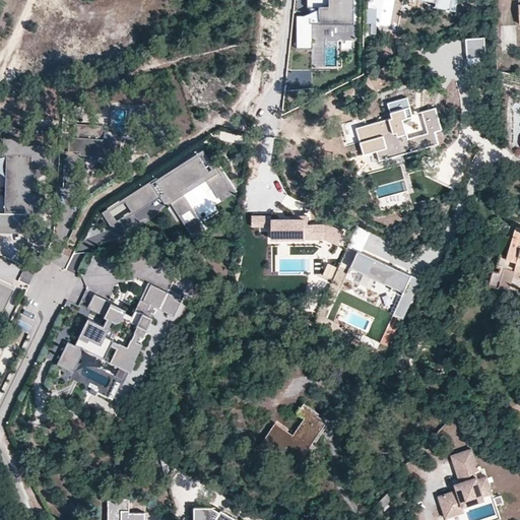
[(358,24),(358,0),(310,0),(311,17),(311,25),(313,25),(358,24)]
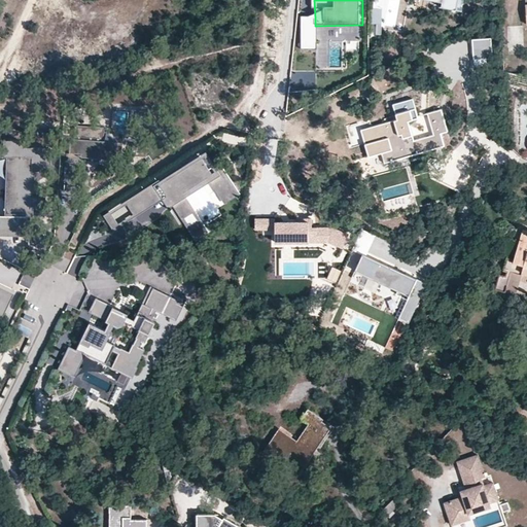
[(412,0),(444,4),(443,13),(468,18),(470,0),(412,0)]
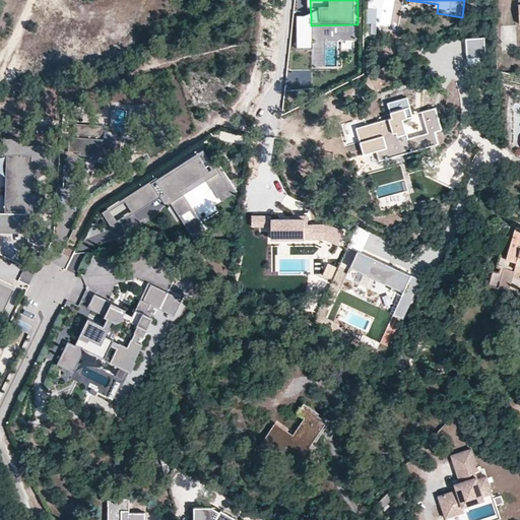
[(311,25),(311,17),(298,17),(298,50),(313,50),(313,25),(311,25)]
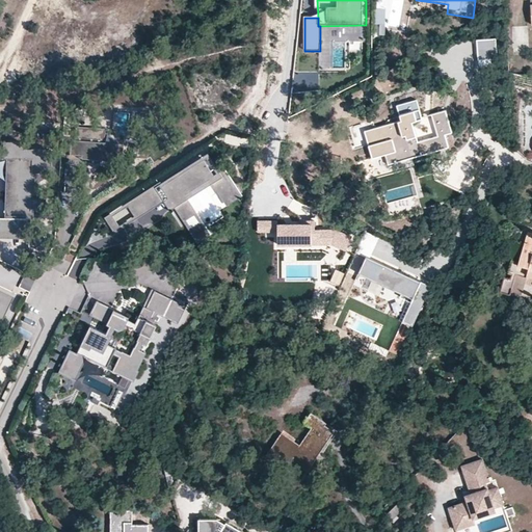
[(512,27),(513,43),(528,42),(527,26),(512,27)]
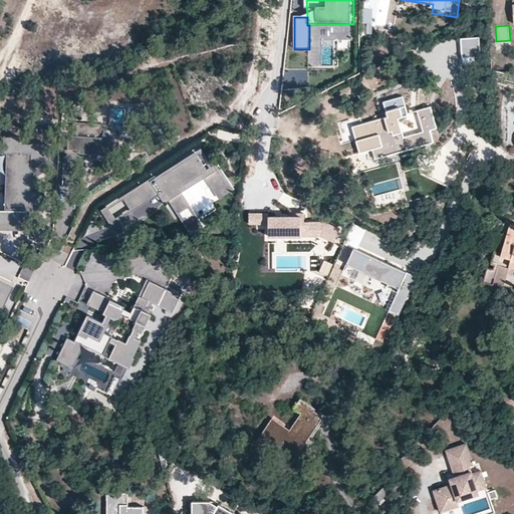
[(477,38),(460,39),(461,57),(478,56),(477,38)]
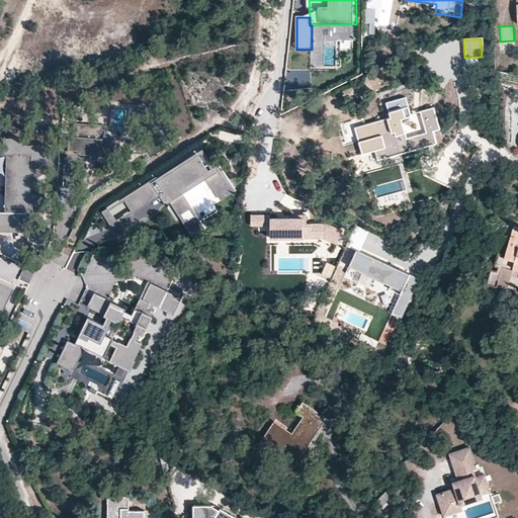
[(412,115),(406,96),(385,102),(390,117),(354,127),(362,154),(374,151),(377,160),(437,143),(434,131),(440,130),(434,107),(420,111),(426,133),(407,138),(402,118),(412,115)]
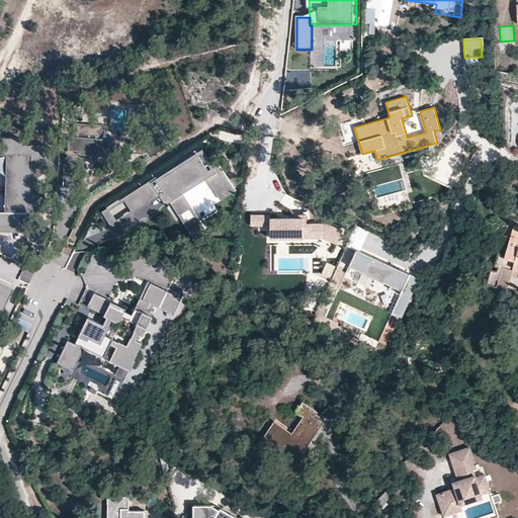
[(443,108),(457,105),(456,99),(442,102),(443,108)]
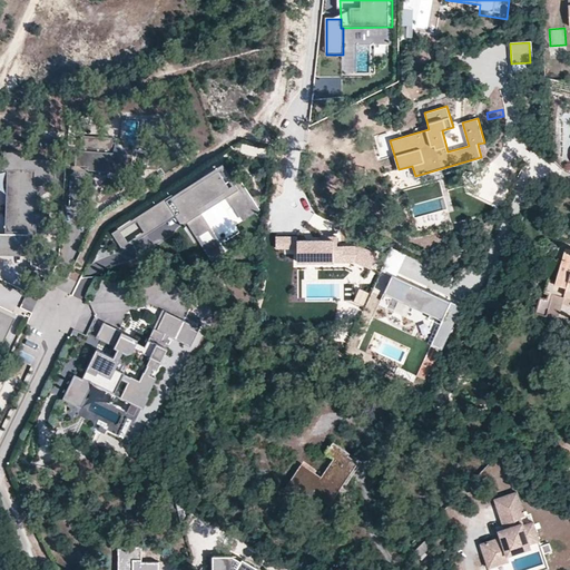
[(131,155),(111,154),(112,138),(80,136),(80,151),(75,150),(74,167),(87,167),(97,168),(97,172),(96,175),(107,176),(107,173),(107,169),(130,170),(131,155)]
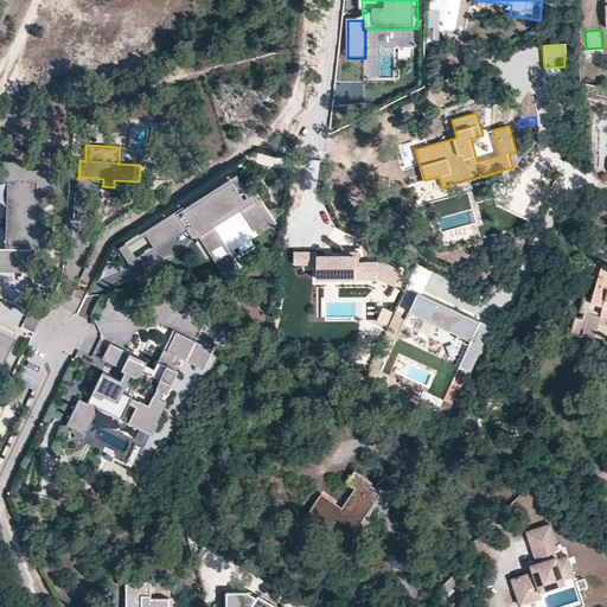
[(276,166),(278,159),(259,153),(256,161),(276,166)]
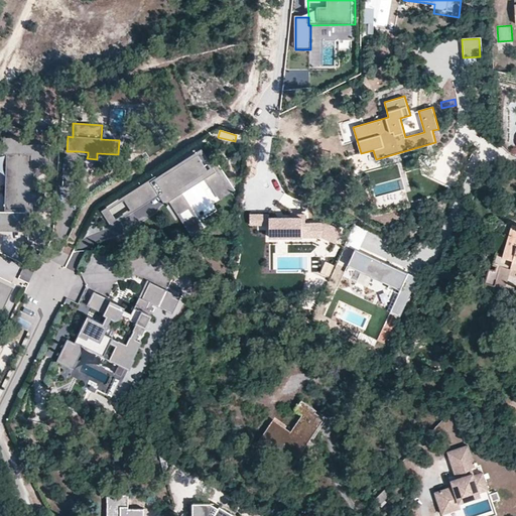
[(22,138),(1,138),(1,155),(5,155),(9,155),(8,205),(25,206),(25,203),(28,203),(28,206),(31,206),(42,206),(42,194),(32,194),(28,194),(29,168),(32,168),(47,168),(48,145),(29,145),(29,147),(22,147),(22,145),(22,138)]
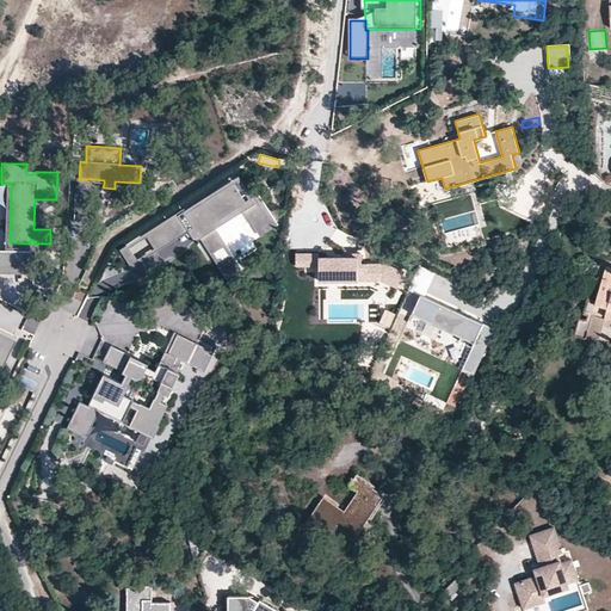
[(153,167),(150,181),(168,183),(170,168),(153,167)]
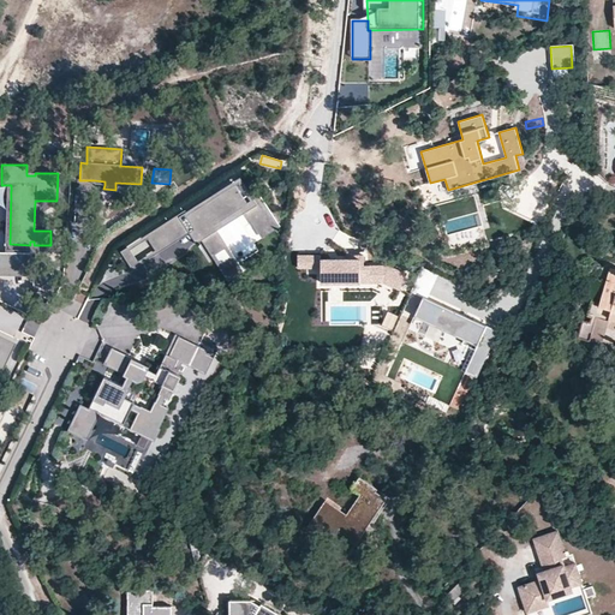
[(236,184),(239,181),(251,201),(254,198),(240,177),(185,213),(186,215),(236,184)]
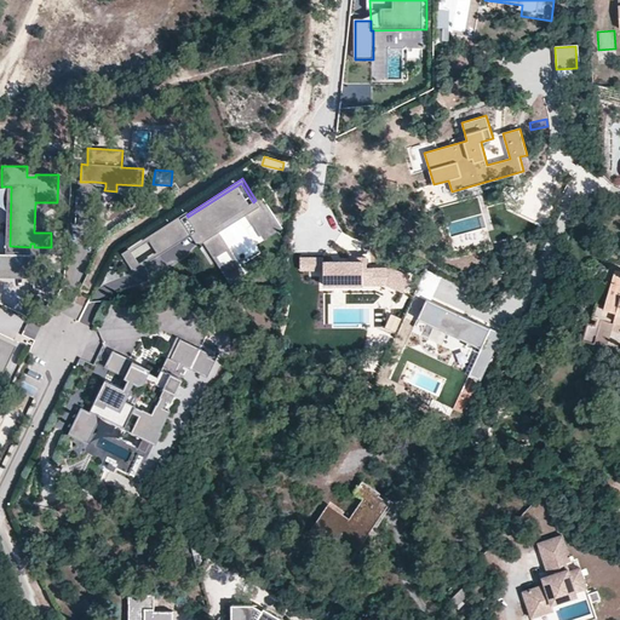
[(217,256),(227,250),(230,247),(219,231),(216,227),(244,208),(247,214),(256,227),(258,224),(264,234),(276,227),(258,199),(256,200),(253,202),(250,205),(237,185),(188,217),(187,214),(185,212),(147,236),(149,240),(156,252),(159,256),(191,234),(196,230),(204,241),(214,258),(217,256)]
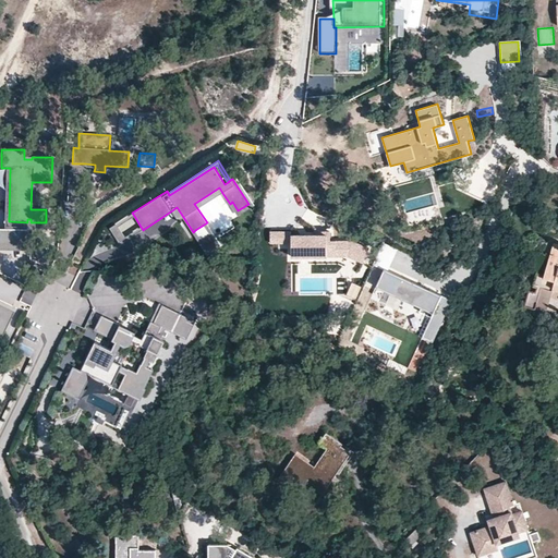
[(10,168),(5,168),(3,229),(27,230),(26,251),(31,251),(31,231),(34,231),(34,222),(31,222),(31,219),(27,219),(27,222),(9,221),(10,168)]
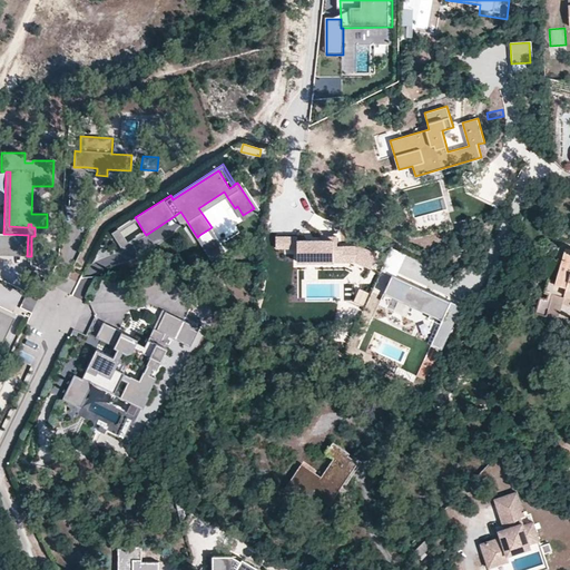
[(235,208),(243,220),(259,209),(241,180),(237,183),(254,208),(243,215),(237,206),(235,208)]
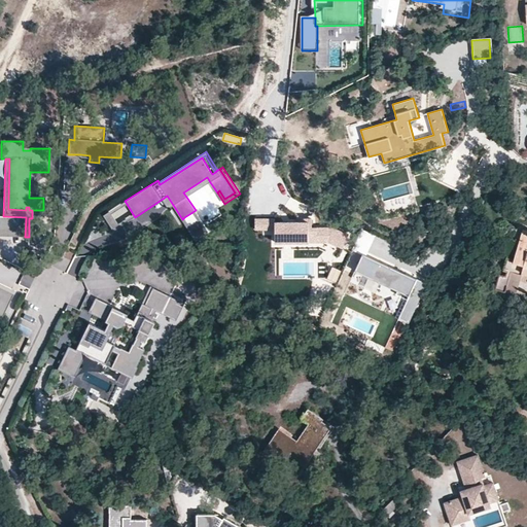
[(203,186),(210,182),(207,177),(183,192),(186,197),(194,192),(203,186)]
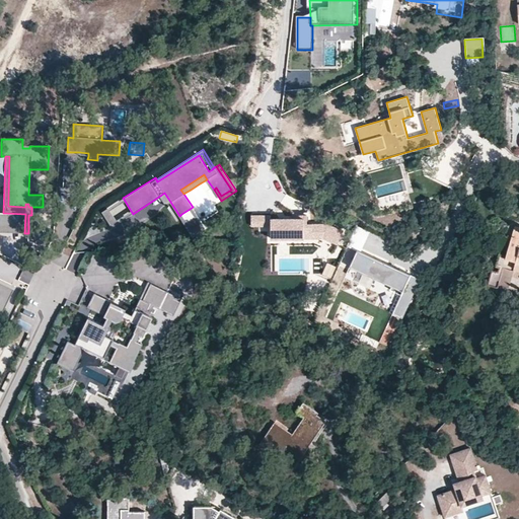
[(165,205),(170,202),(164,193),(160,196),(165,205)]
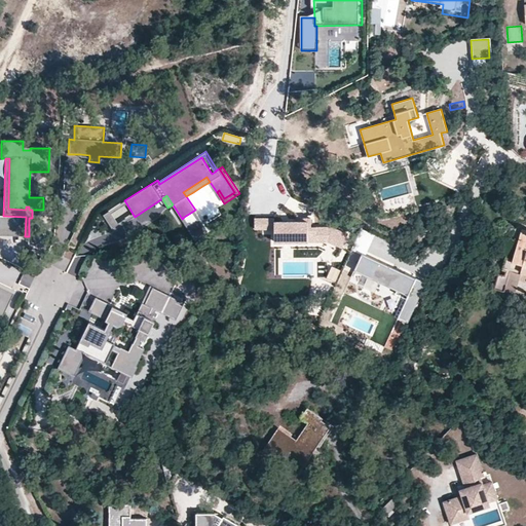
[(133,214),(118,223),(112,214),(126,203),(124,200),(103,215),(113,230),(135,217),(133,214)]
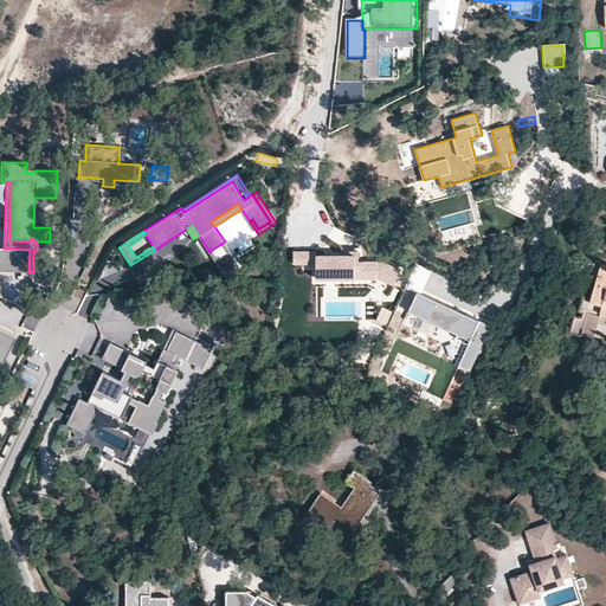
[(227,253),(218,259),(212,250),(210,252),(225,276),(240,266),(225,242),(221,244),(227,253)]
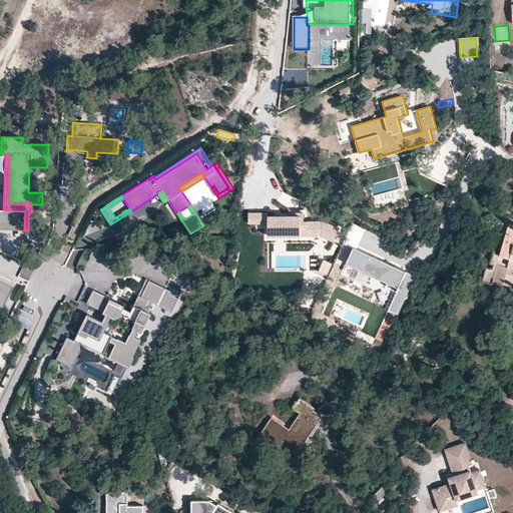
[(3,210),(0,210),(0,230),(24,230),(25,211),(3,210)]
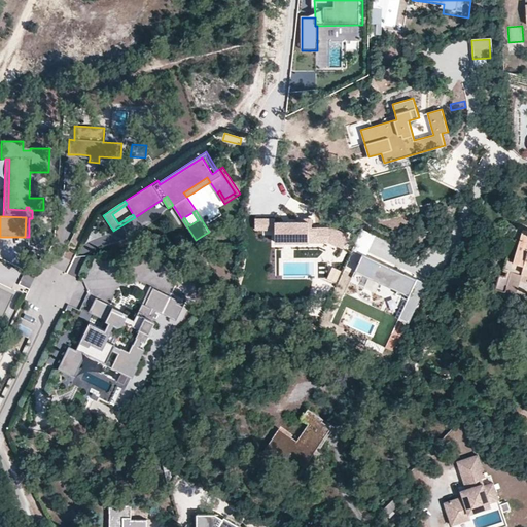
[(312,227),(312,218),(300,218),(300,221),(275,222),(275,219),(255,219),(255,229),(276,229),(276,242),(329,241),(343,247),(348,234),(332,227),(312,227)]
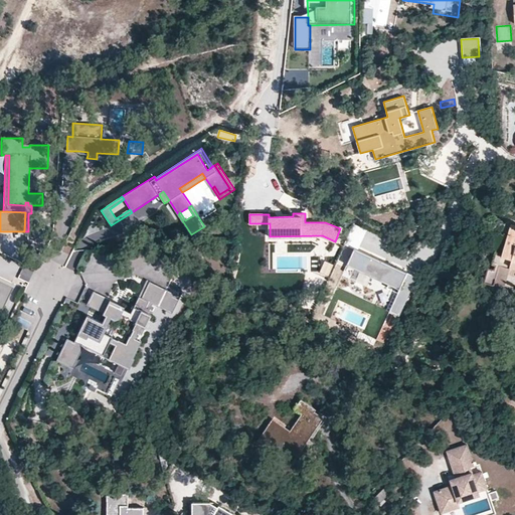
[(514,229),(514,230),(514,229),(514,224),(511,224),(502,254),(495,252),(492,264),(495,265),(494,270),(488,268),(484,283),(494,285),(494,283),(505,286),(508,274),(510,267),(514,268),(514,229)]
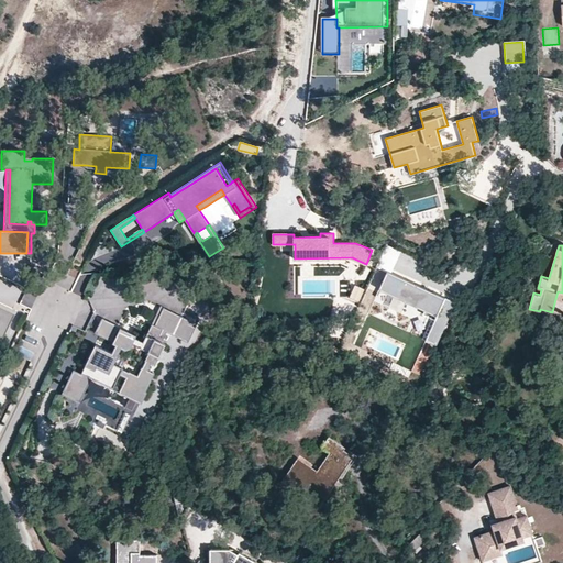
[(454,304),(388,274),(382,290),(424,310),(423,313),(434,319),(426,339),(435,343),(454,304)]
